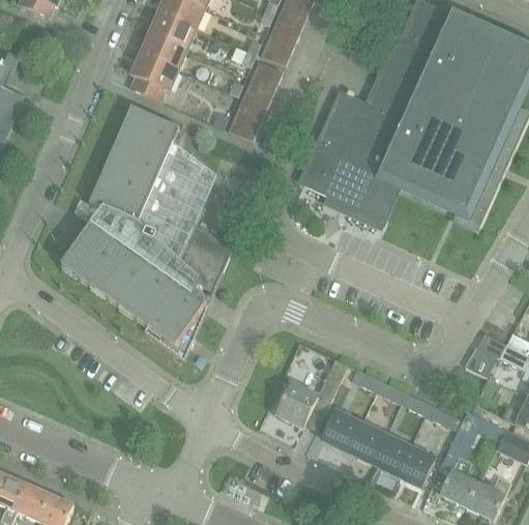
[(21,0),(20,4),(48,17),(53,6),(57,7),(59,0),(21,0)]
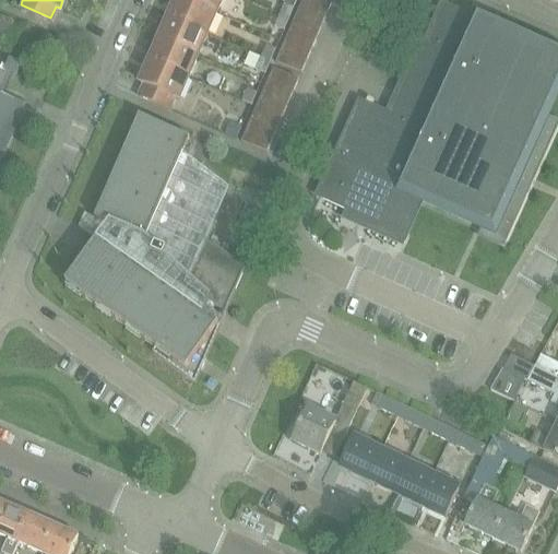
[(206,31),(214,15),(216,9),(196,0),(174,0),(168,14),(206,31)]
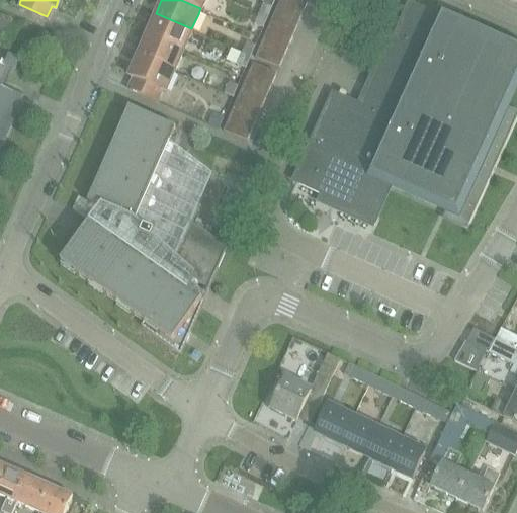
[(181,0),(200,8),(203,0),(181,0)]
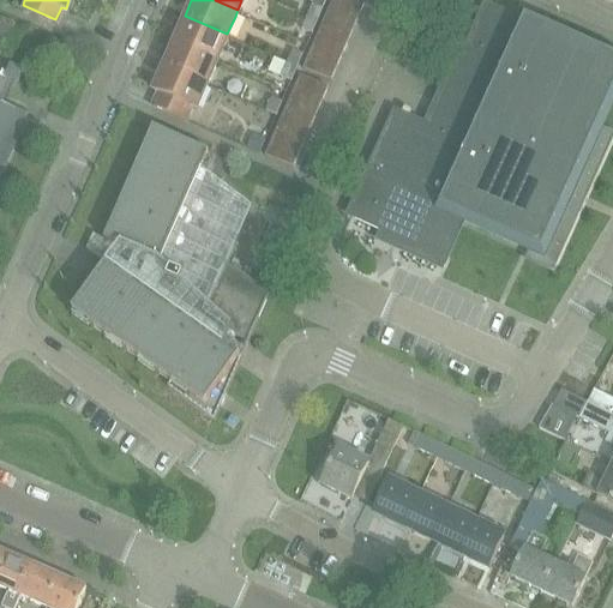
[(305,16),(314,20),(322,4),(314,0),(312,0),(305,16)]
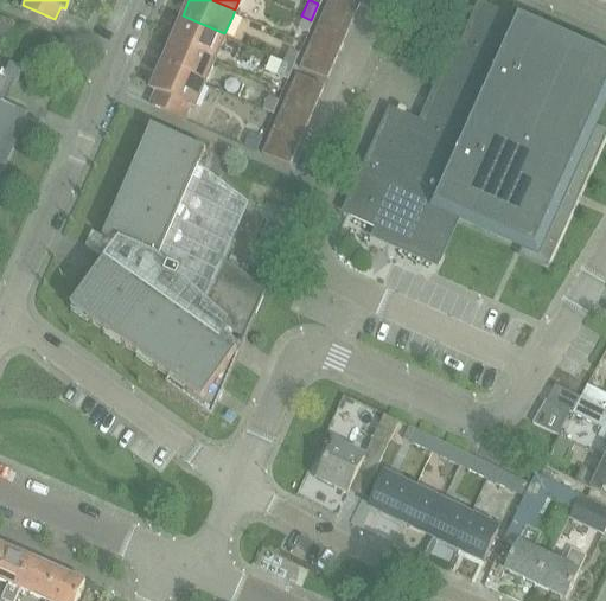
[(349,25),(355,12),(326,0),(321,13),(349,25)]
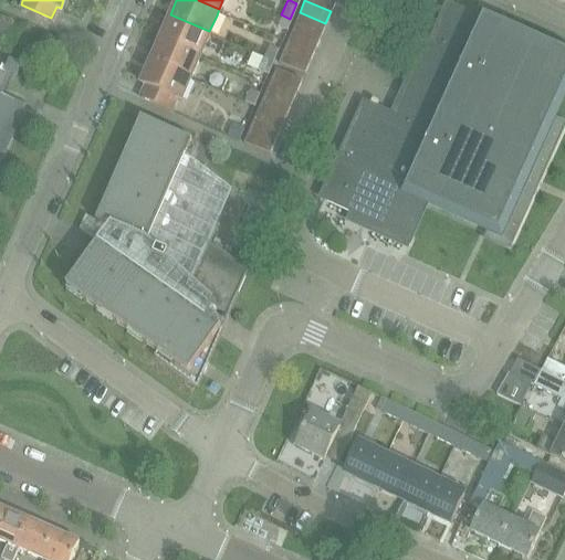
[(331,11),(336,0),(304,0),(331,11)]
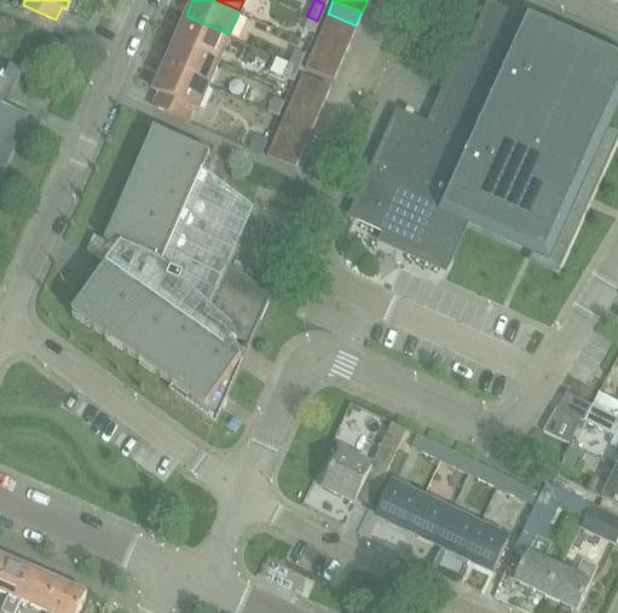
[(431,123),(425,121),(396,108),(363,180),(368,183),(354,212),(388,227),(385,237),(443,264),(466,214),(533,246),(527,259),(556,272),(617,137),(617,131),(601,123),(617,86),(617,57),(495,1),(487,17),(481,15),(431,123)]
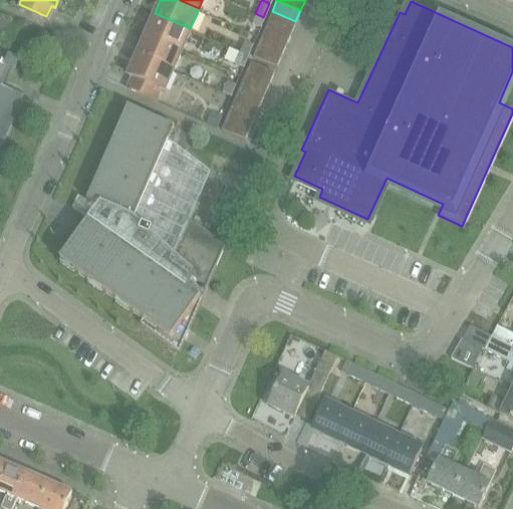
[(0,41),(6,26),(7,27),(12,17),(0,11),(0,41)]
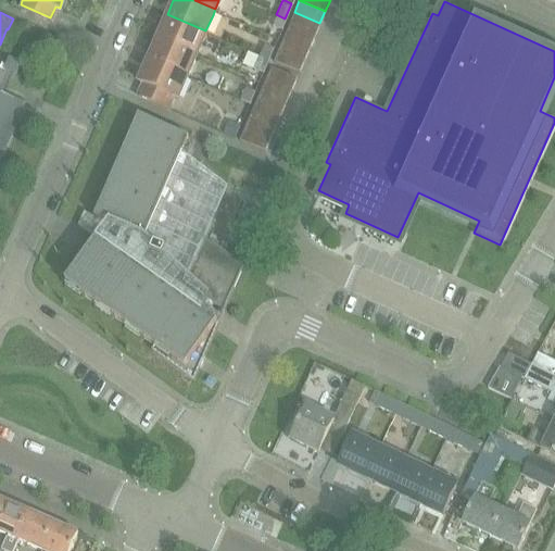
[(314,35),(319,23),(294,12),(289,24),(314,35)]
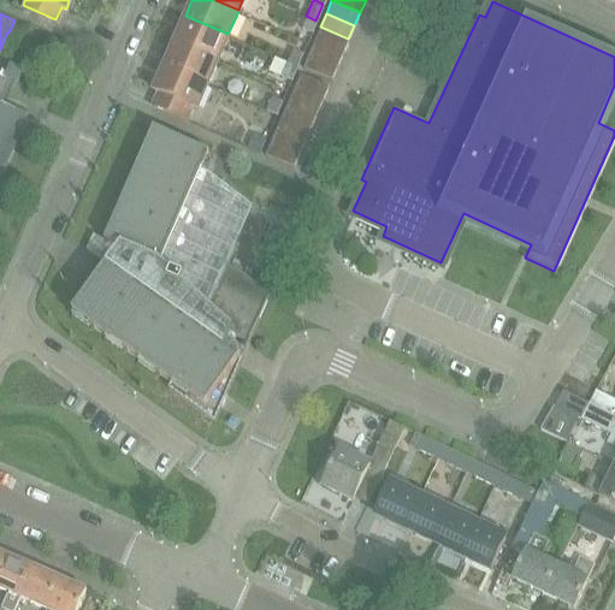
[(218,58),(228,34),(185,16),(176,39),(218,58)]
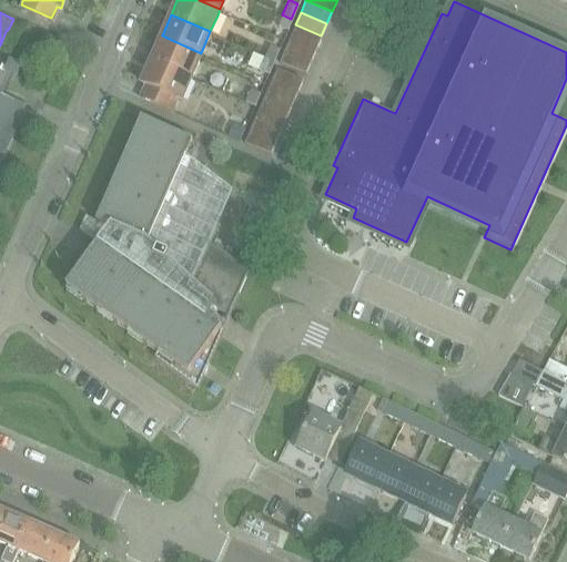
[(291,19),(282,14),(279,23),(287,27),(291,19)]
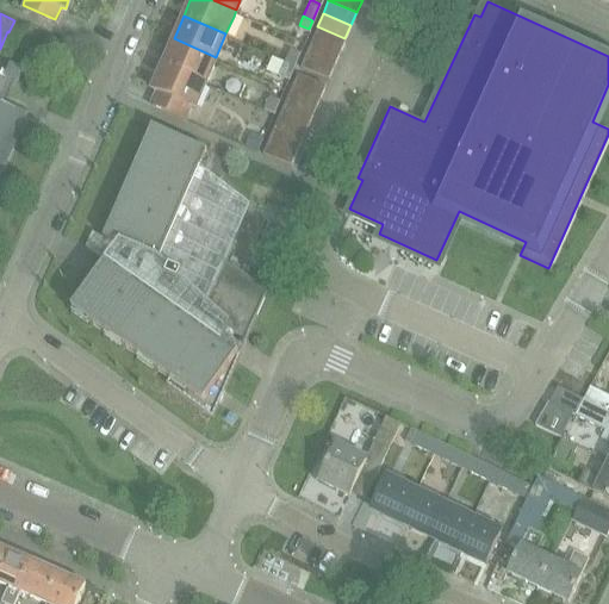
[(340,51),(345,38),(317,26),(311,39),(340,51)]
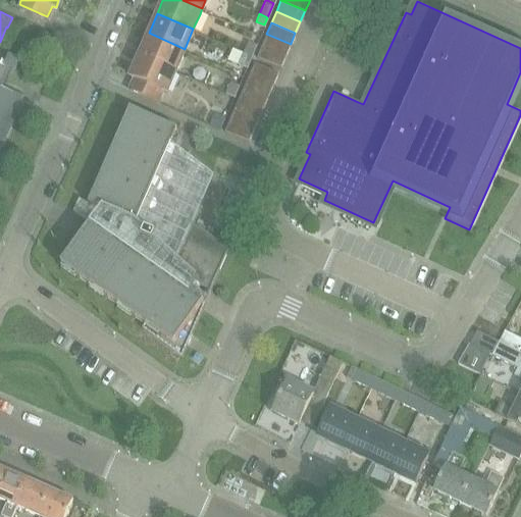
[(175,68),(180,57),(185,49),(149,33),(140,53),(175,68)]
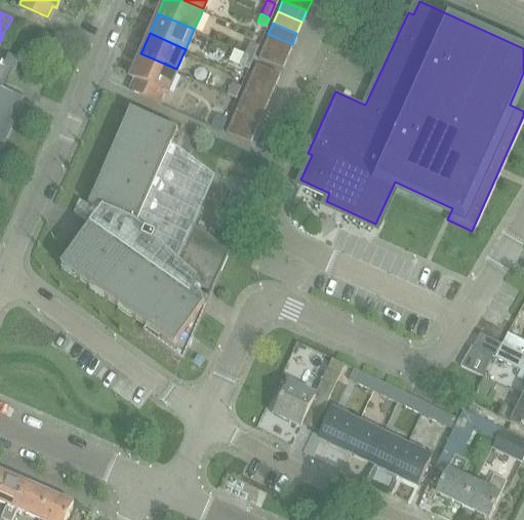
[(287,55),(292,44),(268,34),(263,45),(287,55)]
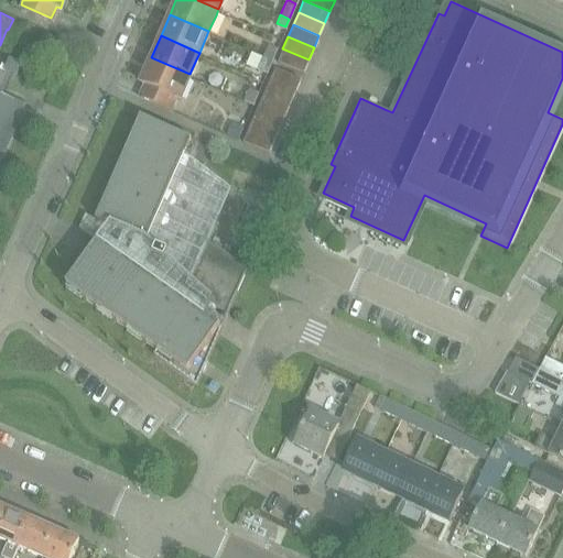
[(259,62),(269,66),(277,46),(268,42),(259,62)]
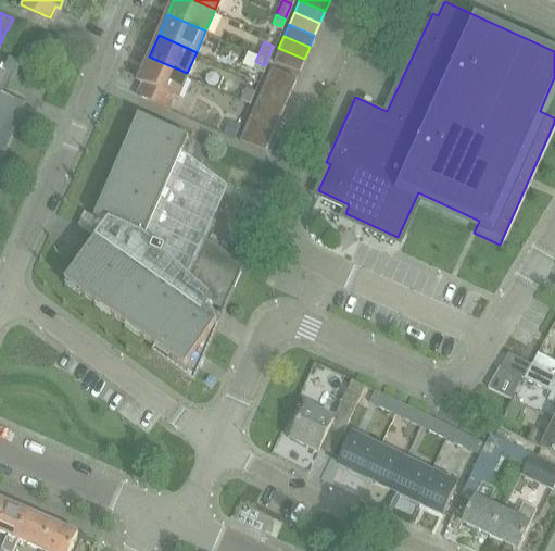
[(299,71),(304,59),(278,48),(274,59),(299,71)]
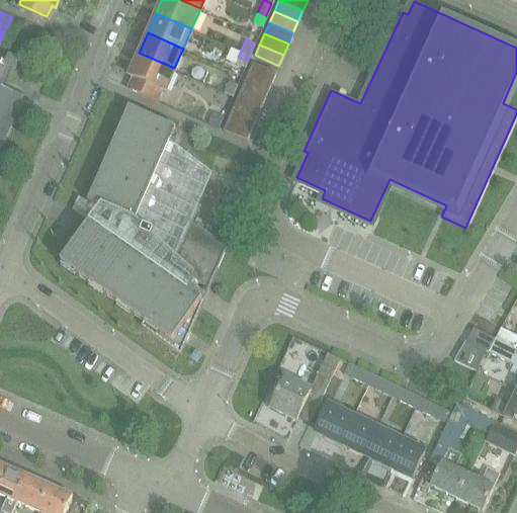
[(3,62),(14,66),(18,56),(8,51),(3,62)]
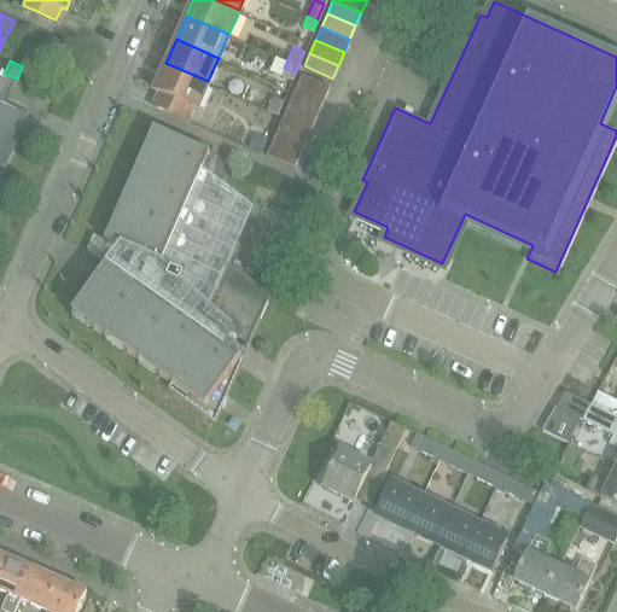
[(197,108),(208,81),(166,63),(155,89),(158,91),(152,104),(186,118),(192,105),(197,108)]
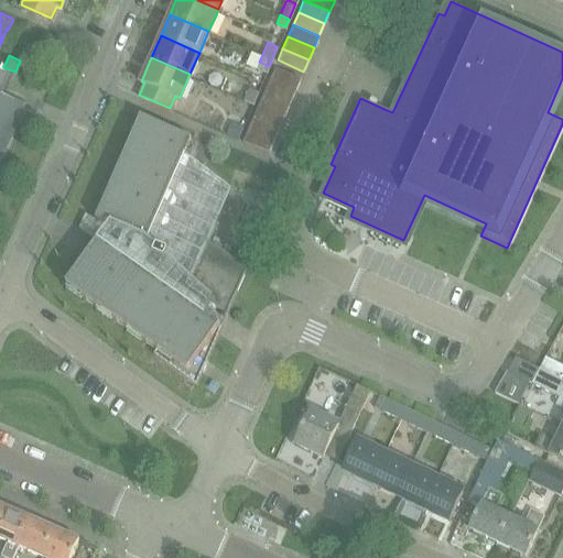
[(295,89),(300,77),(274,66),(269,78),(295,89)]
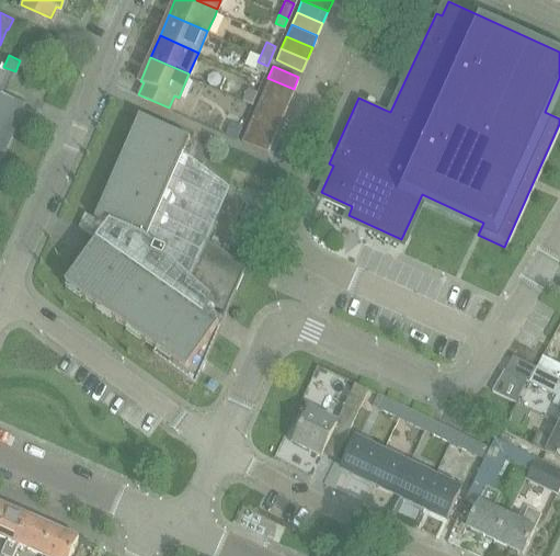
[(288,101),(294,89),(267,78),(263,90),(288,101)]
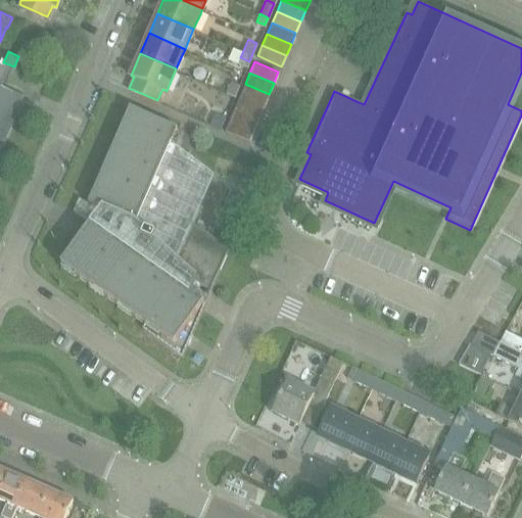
[(226,91),(234,95),(239,84),(231,80),(226,91)]
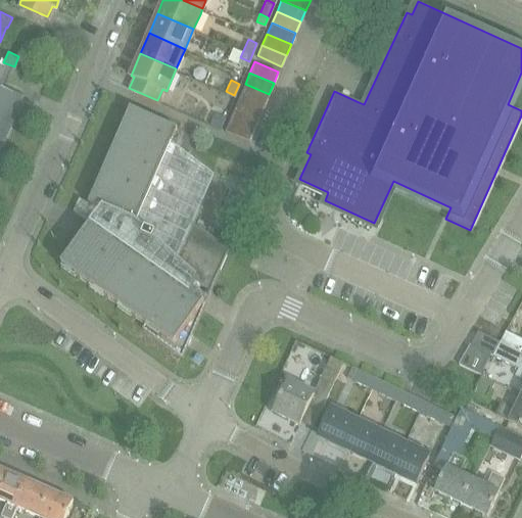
[(264,105),(269,94),(245,84),(240,95),(264,105)]
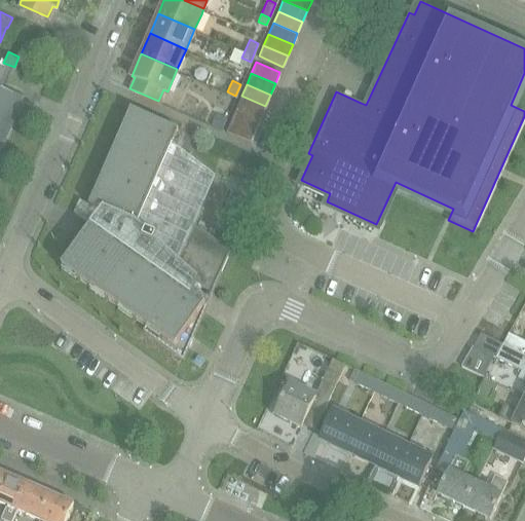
[(20,96),(0,86),(0,141),(0,133),(3,127),(6,128),(20,96)]
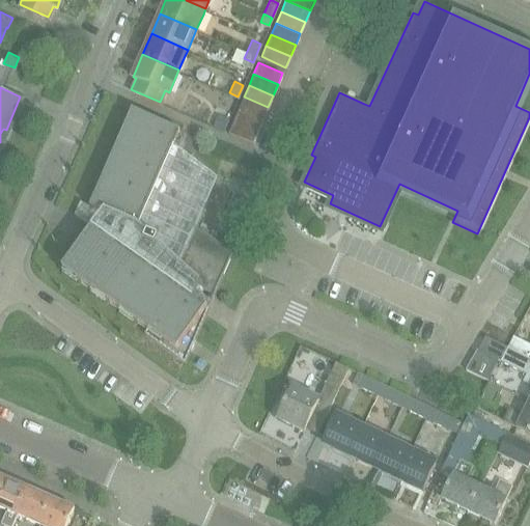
[(262,118),(268,107),(244,97),(239,108),(262,118)]
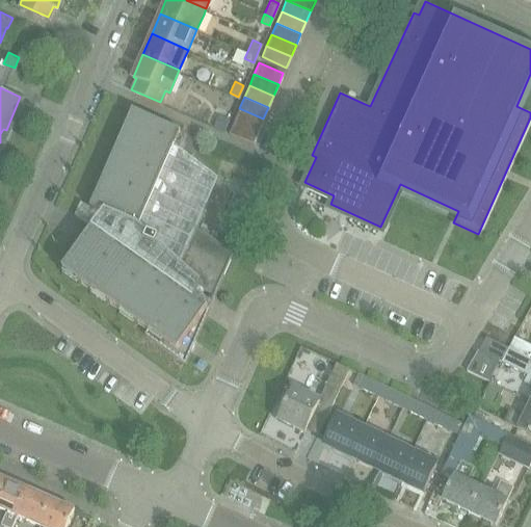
[(185,361),(195,338),(234,249),(233,248),(232,251),(195,226),(217,175),(174,145),(180,129),(132,108),(90,205),(80,201),(75,213),(91,226),(62,268),(177,349),(175,353),(185,361)]
